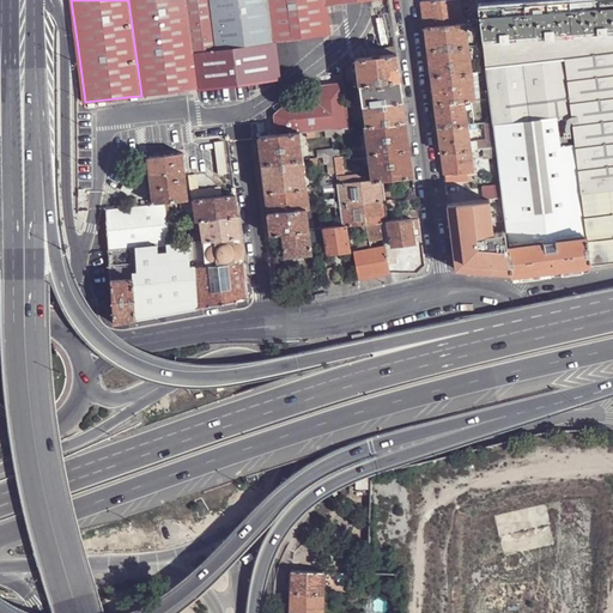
[(128,0),(141,96),(198,87),(194,52),(187,0),(128,0)]
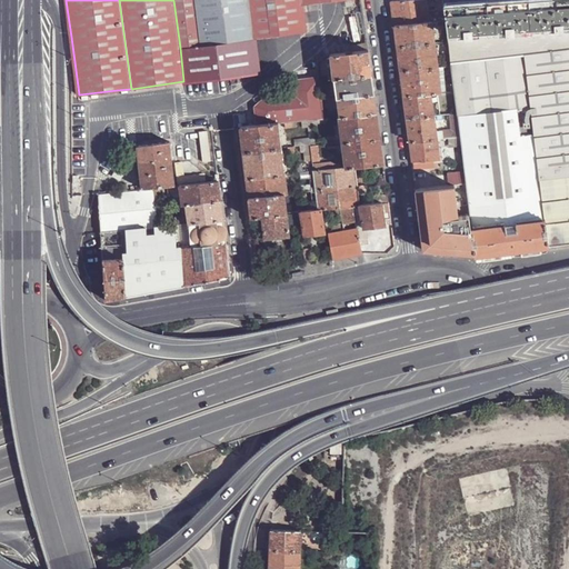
[(173,0),(180,48),(202,45),(203,45),(197,0),(173,0)]
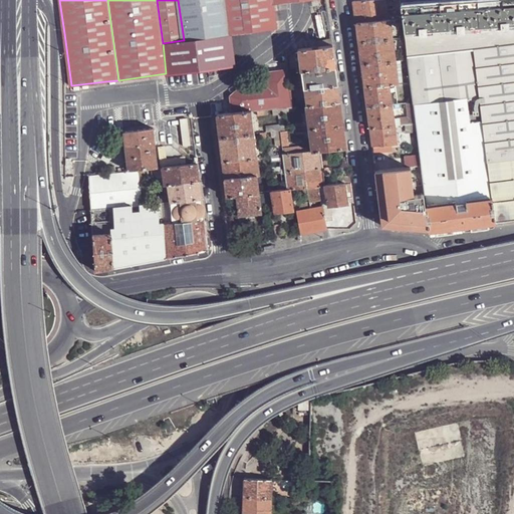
[(223,35),(278,29),(275,3),(274,3),(273,0),(178,0),(184,40),(223,35)]
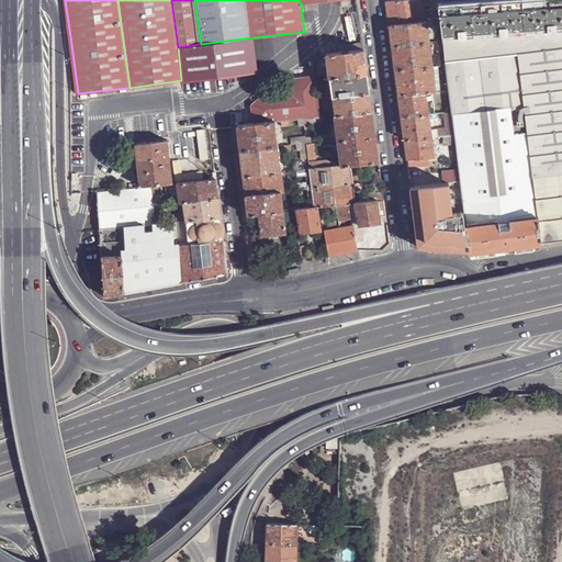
[(390,25),(425,22),(422,0),(407,0),(388,1),(390,25)]
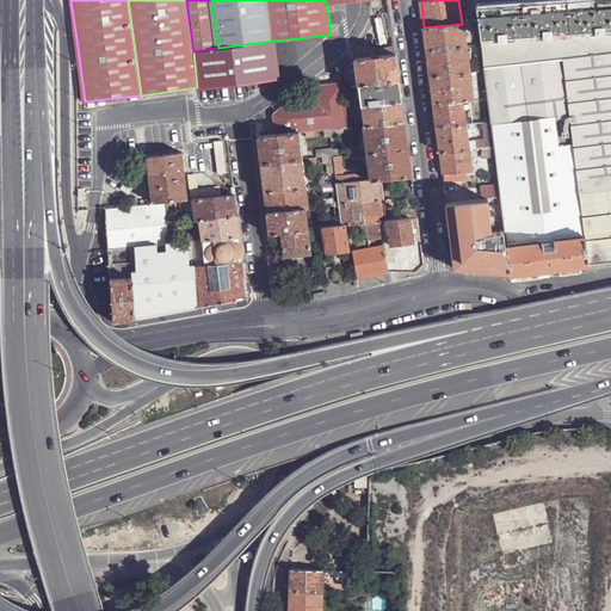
[(468,0),(470,11),(477,11),(476,4),(476,2),(475,0),(468,0)]
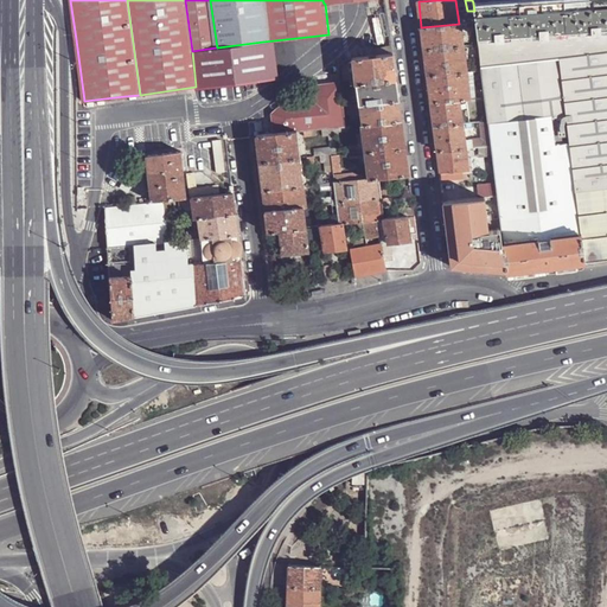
[(474,11),(475,23),(478,37),(497,36),(498,38),(498,40),(504,40),(504,38),(504,34),(542,32),(542,36),(542,37),(548,37),(548,36),(548,32),(556,31),(594,30),(594,32),(594,33),(600,33),(600,32),(600,29),(606,27),(606,0),(530,0),(492,2),(473,4),(474,11)]
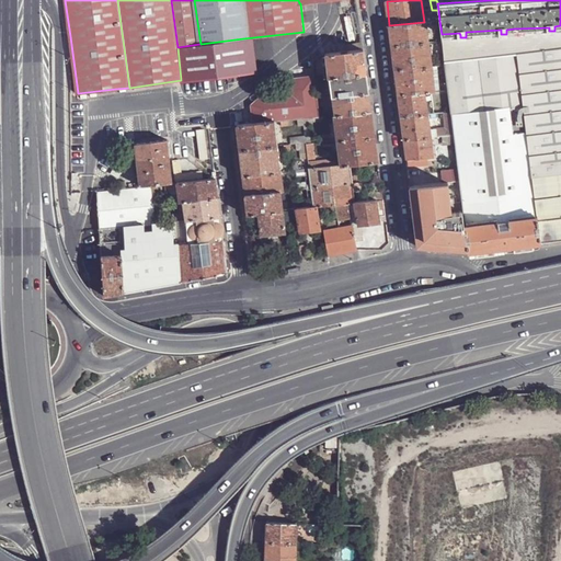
[(389,25),(392,45),(428,43),(426,22),(424,22),(389,25)]
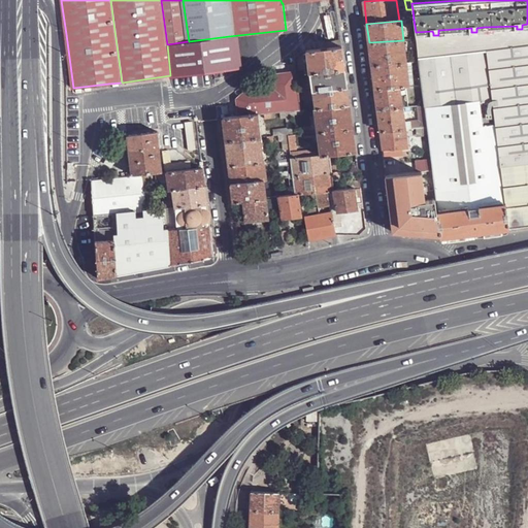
[(438,212),(505,203),(501,170),(501,166),(500,160),(498,140),(494,109),(490,77),(484,30),(484,27),(476,28),(476,31),(476,32),(471,32),(471,31),(471,28),(438,30),(438,33),(438,35),(433,35),(433,33),(432,31),(416,32),(416,34),(417,38),(420,62),(421,76),(422,85),(425,105),(427,127),(428,136),(433,170),(434,179),(438,212)]
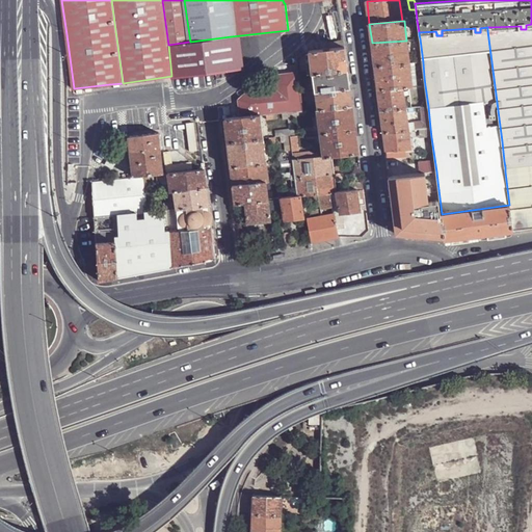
[(487,30),(494,78),(531,73),(531,27),(526,28),(526,29),(521,29),(521,28),(487,30)]
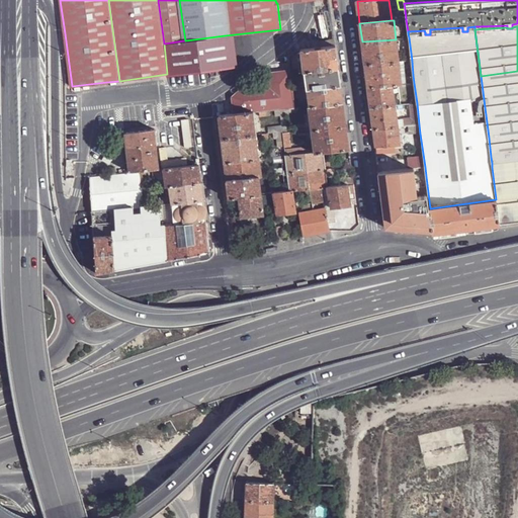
[(185,40),(184,40),(185,47),(189,46),(193,46),(193,44),(225,39),(225,35),(185,40)]
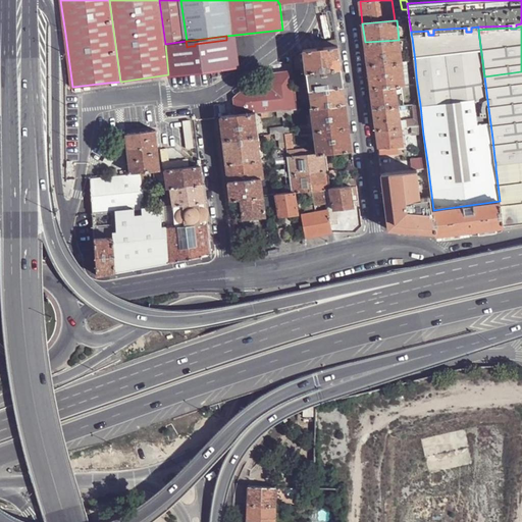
[(365,42),(367,65),(402,62),(399,39),(399,40),(365,42)]
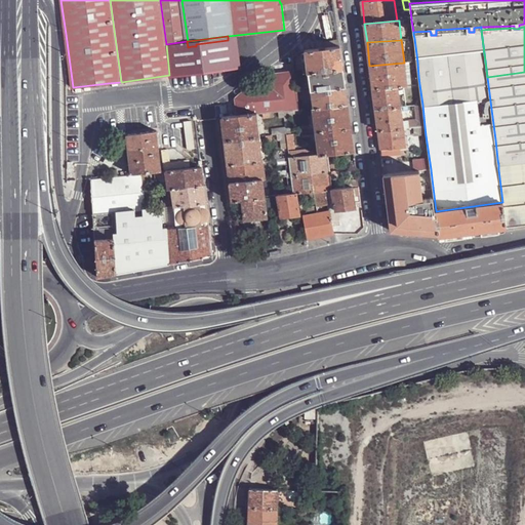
[(197,52),(199,72),(224,69),(221,55),(227,54),(233,54),(235,54),(233,40),(228,40),(196,44),(196,46),(197,52)]
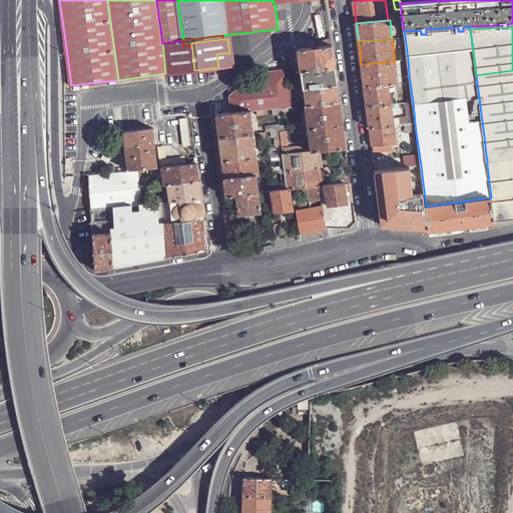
[(165,73),(186,71),(183,46),(182,40),(162,43),(165,73)]
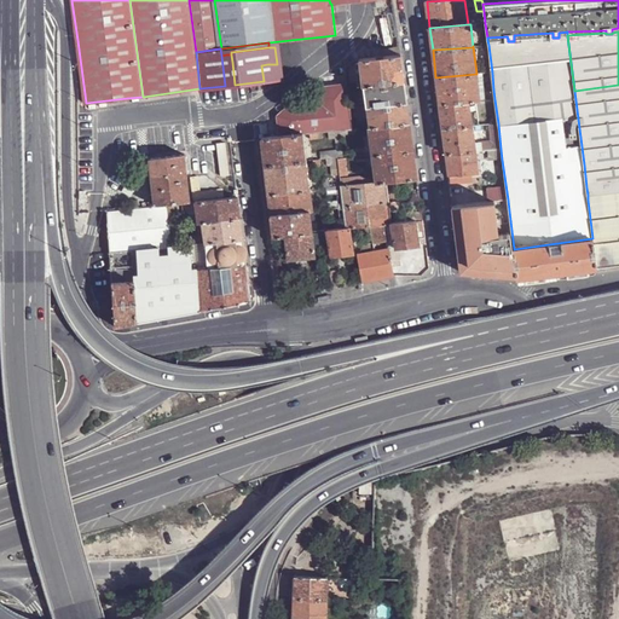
[(360,58),(363,85),(365,85),(405,80),(401,53),(360,58)]
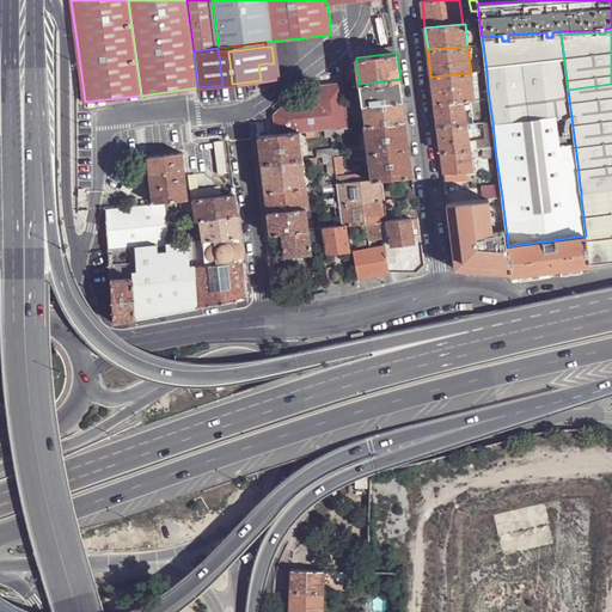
[(473,99),(482,99),(478,72),(471,73),(473,99)]
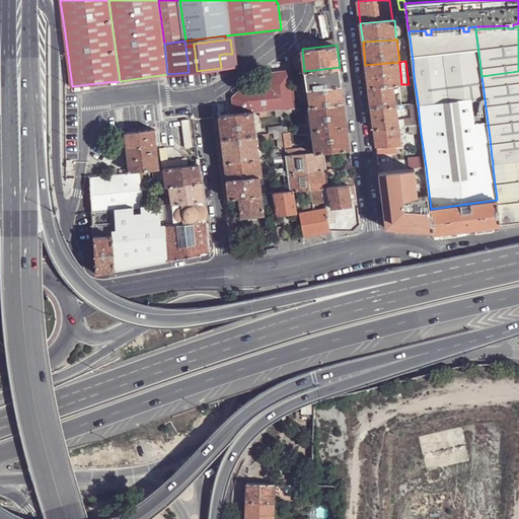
[(365,65),(368,87),(393,85),(398,85),(401,84),(399,62),(365,65)]
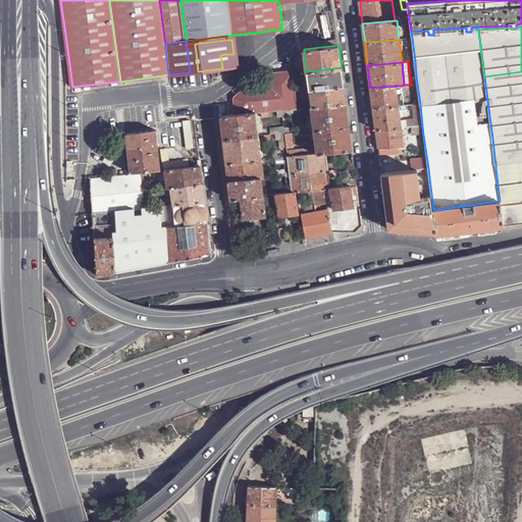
[(344,86),(342,67),(308,71),(310,90),(344,86)]
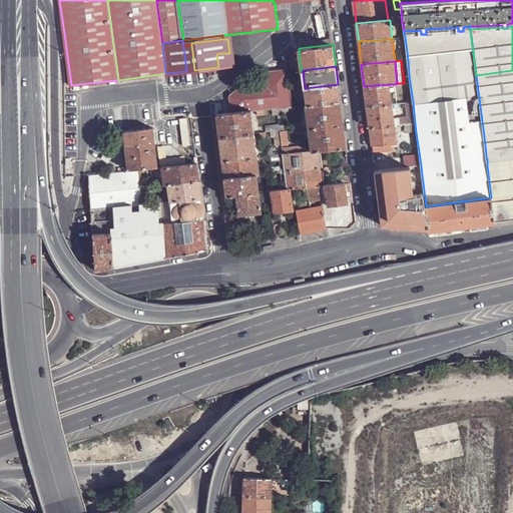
[(265,73),(266,85),(240,87),(230,96),(231,101),(231,105),(232,113),(251,111),(258,110),(264,109),(268,108),(273,108),(278,107),(278,108),(282,108),(293,107),(291,89),(289,72),(288,69),(281,70),(265,73)]
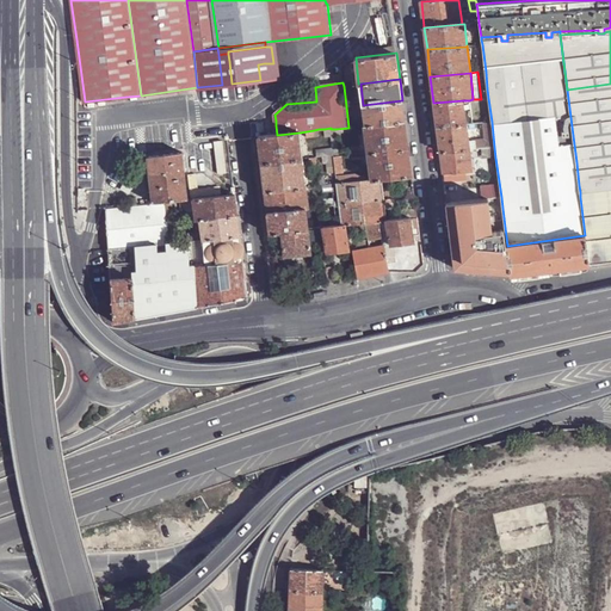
[(610,84),(567,90),(572,127),(592,124),(597,161),(576,162),(579,185),(584,185),(604,181),(604,189),(610,187),(610,84)]
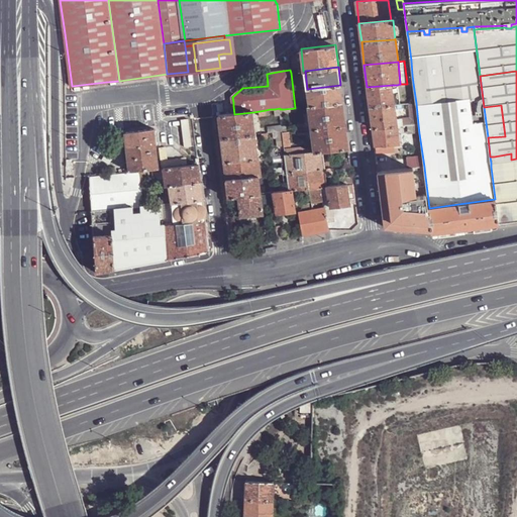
[(188,72),(167,74),(168,82),(188,79),(188,72)]
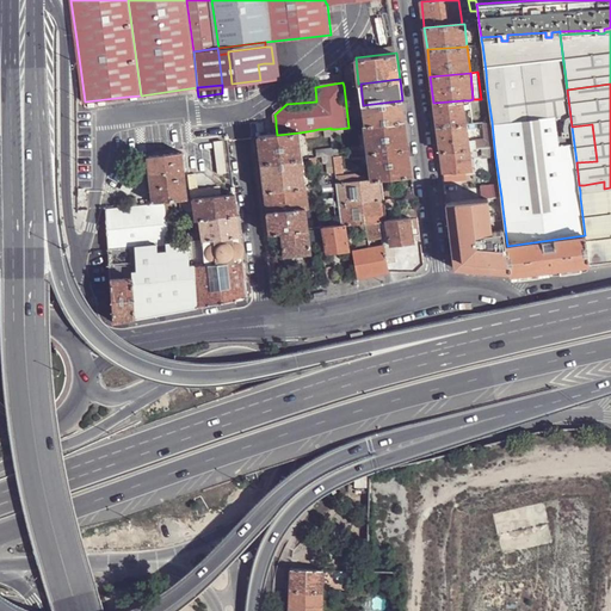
[(363,105),(365,125),(406,121),(402,100),(363,105)]
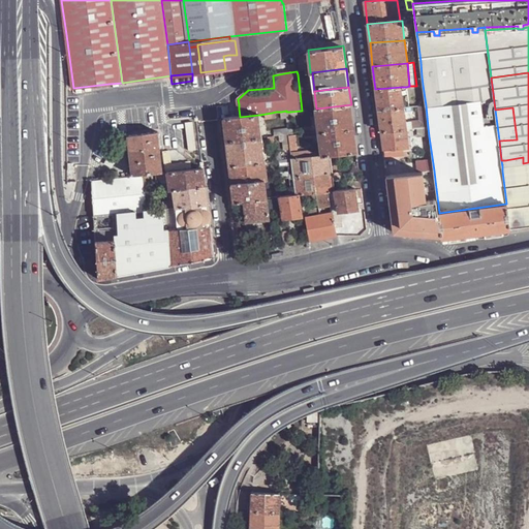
[(375,89),(378,110),(404,107),(401,87),(375,89)]
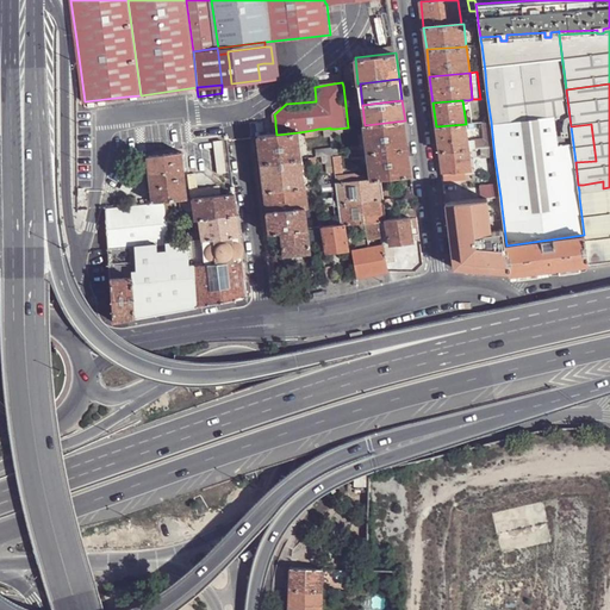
[(261,122),(262,136),(265,136),(265,126),(275,125),(275,120),(261,122)]
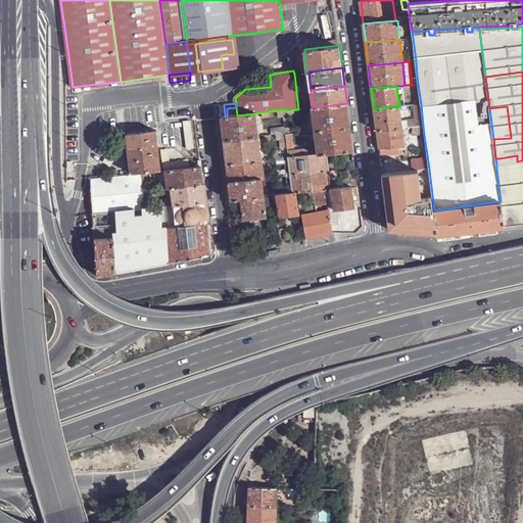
[(350,127),(347,103),(313,107),(312,107),(315,131),(350,127)]
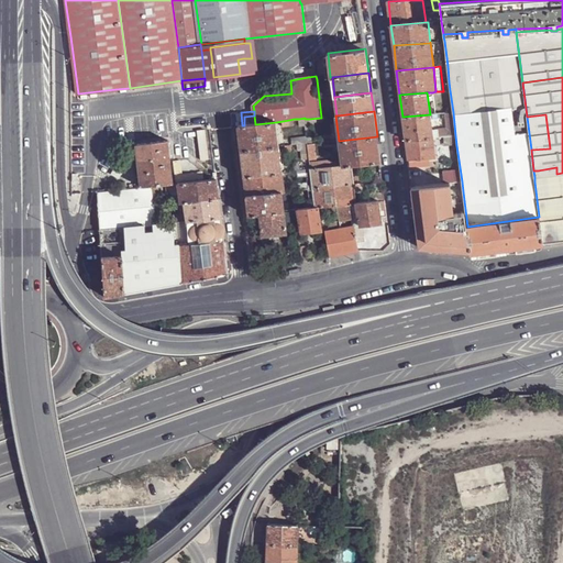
[(431,129),(432,138),(444,136),(455,135),(453,112),(445,113),(448,128),(431,129)]
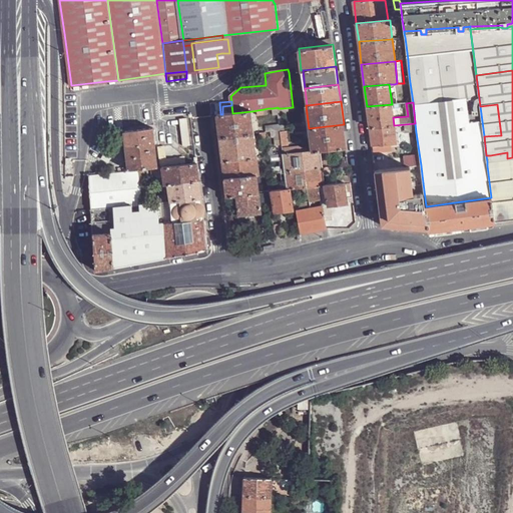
[(367,106),(370,127),(394,125),(393,117),(392,104),(367,106)]
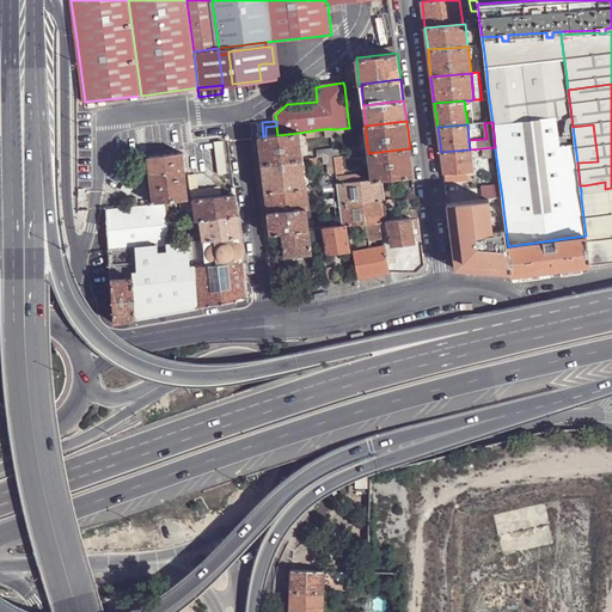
[(598,161),(593,124),(573,127),(577,163),(598,161)]
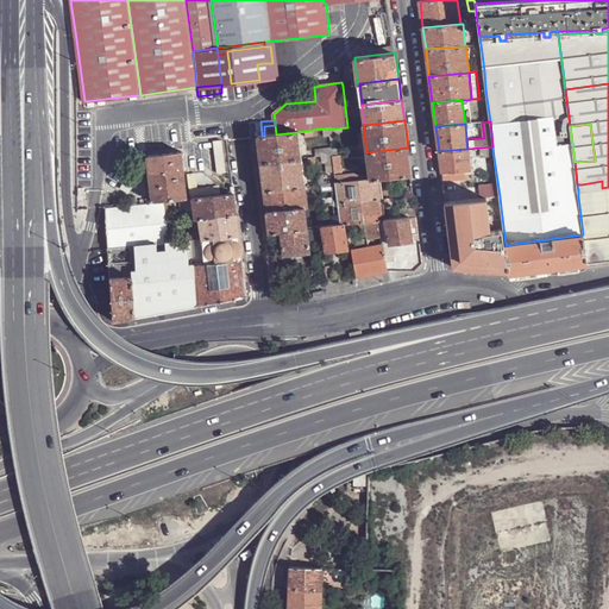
[(264,126),(264,136),(276,135),(275,125),(264,126)]
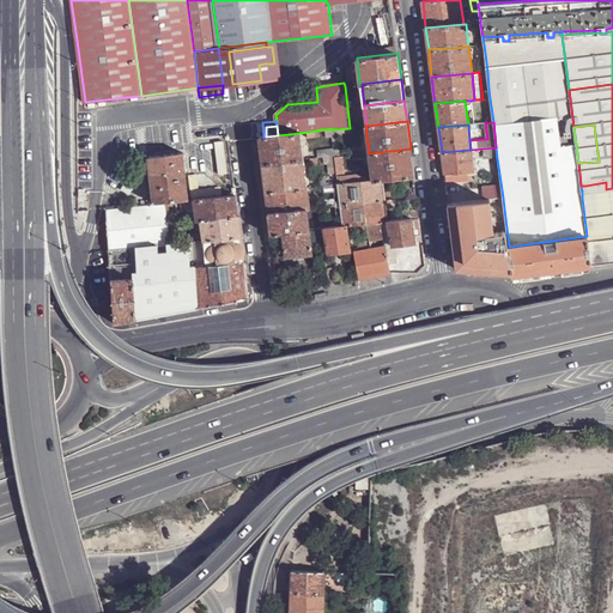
[(337,129),(332,129),(333,135),(334,144),(334,149),(334,156),(335,157),(340,156),(338,133),(359,131),(359,127),(350,128),(337,129)]
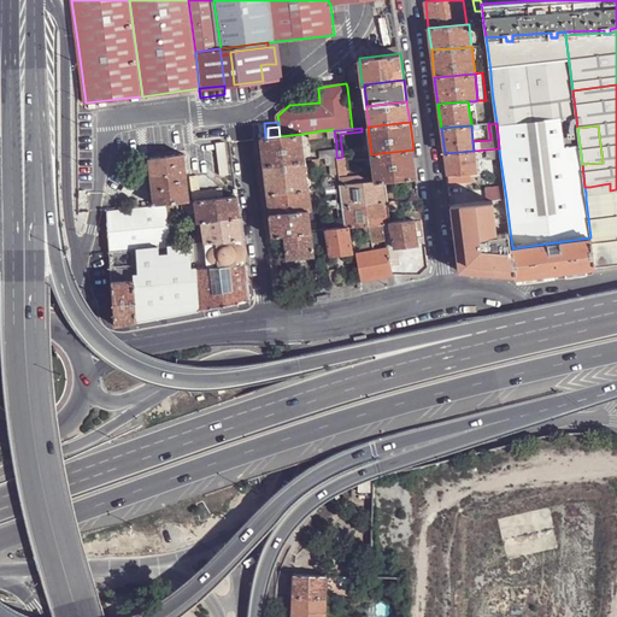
[(306,160),(303,134),(280,136),(268,137),(260,137),(264,165),(306,160)]
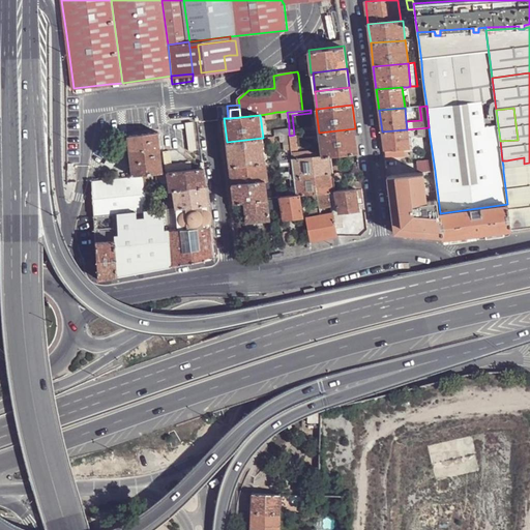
[(430,137),(429,127),(418,128),(419,138),(430,137)]
